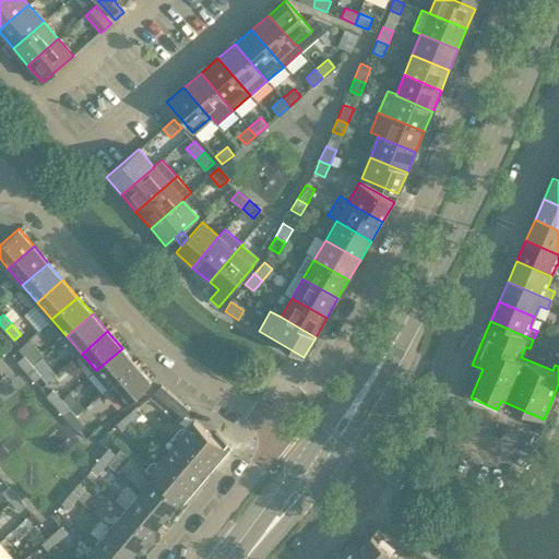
[(111,388),(137,365),(122,348),(96,370),(111,388)]
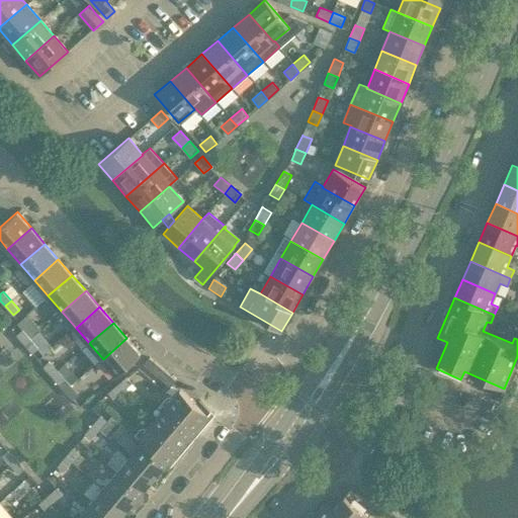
[(23,344),(30,338),(22,329),(15,334),(23,344)]
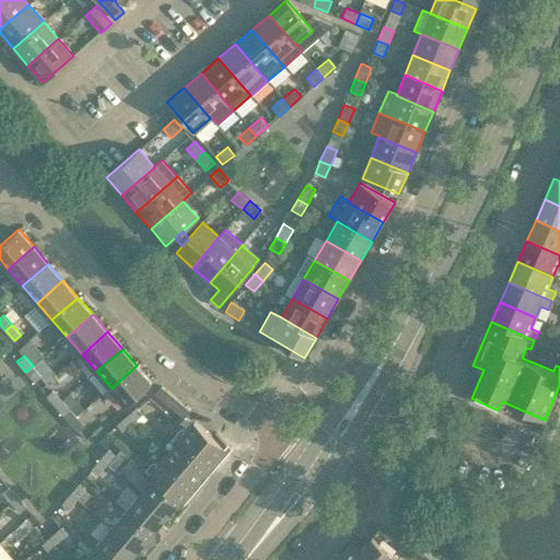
[(34,382),(42,375),(33,365),(25,372),(34,382)]
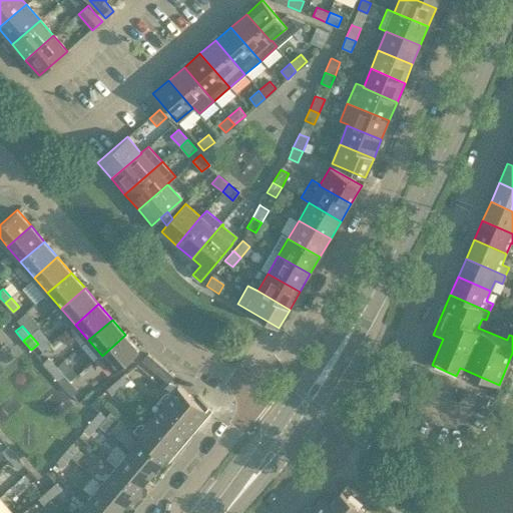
[(115,371),(139,351),(125,335),(102,356),(115,371)]
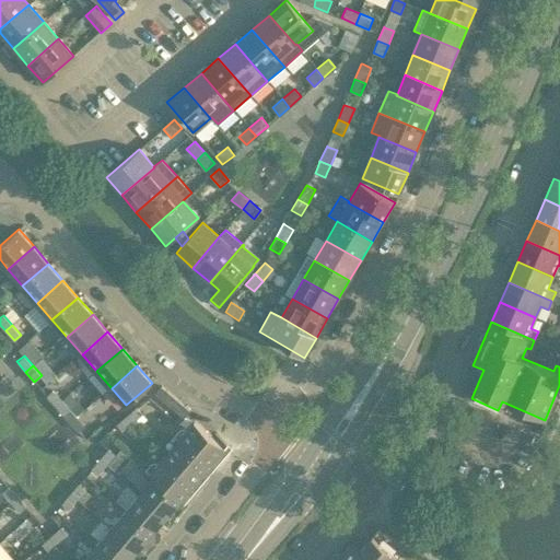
[(184,418),(190,410),(162,386),(155,394),(184,418)]
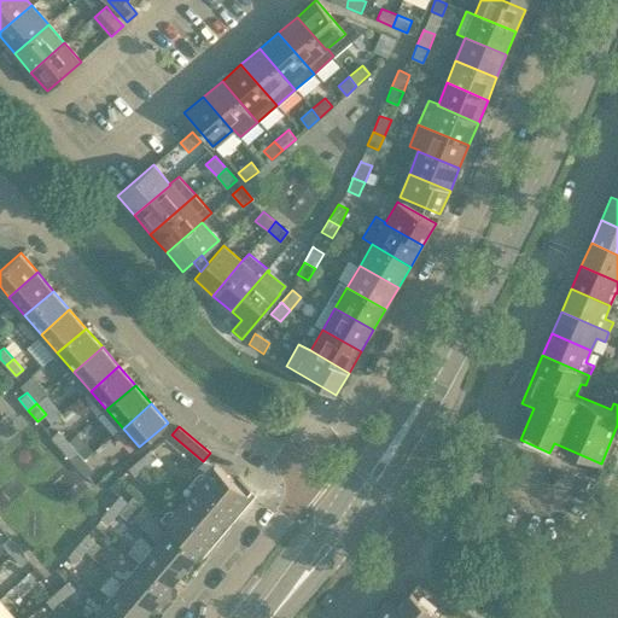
[(62,449),(69,442),(59,430),(51,437),(62,449)]
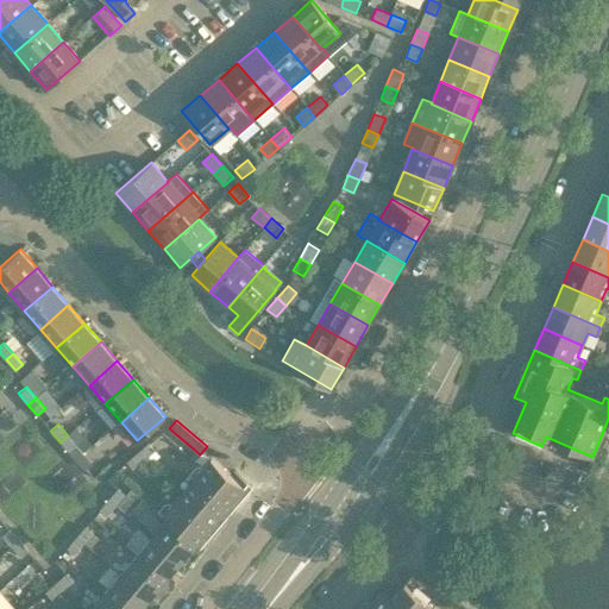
[(76,460),(85,453),(68,435),(61,443),(76,460)]
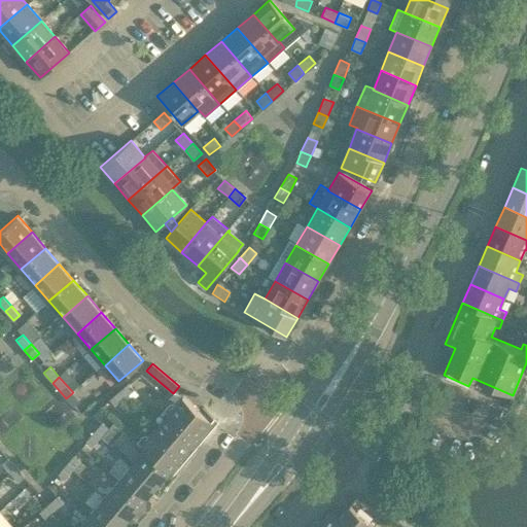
[(134,389),(129,383),(128,383),(118,390),(125,397),(134,389)]
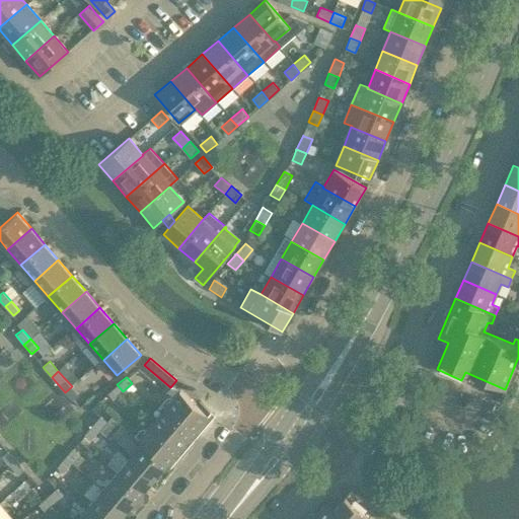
[(113,399),(123,391),(117,384),(107,392),(113,399)]
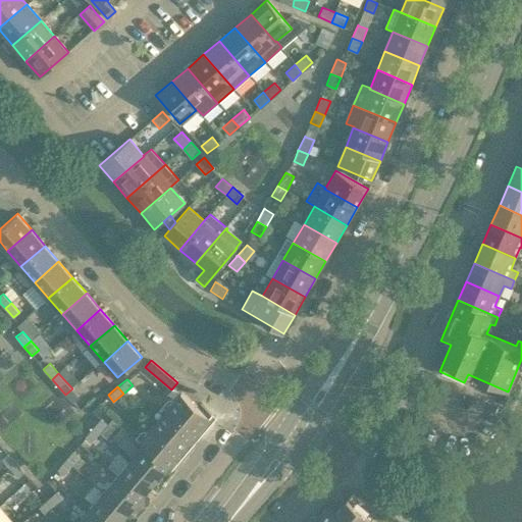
[(72,402),(79,397),(72,388),(65,395),(72,402)]
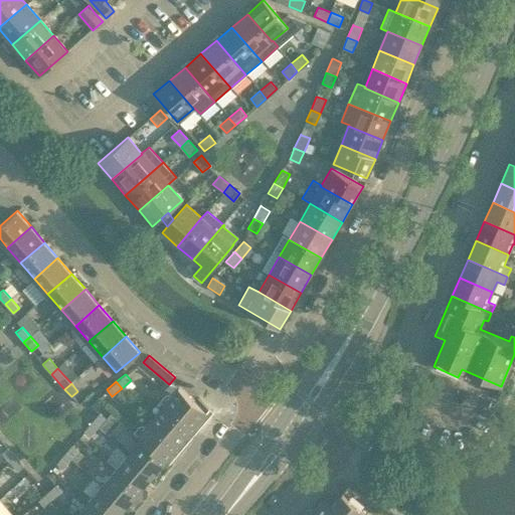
[(198,397),(195,401),(179,387),(171,396),(203,423),(214,410),(198,397)]
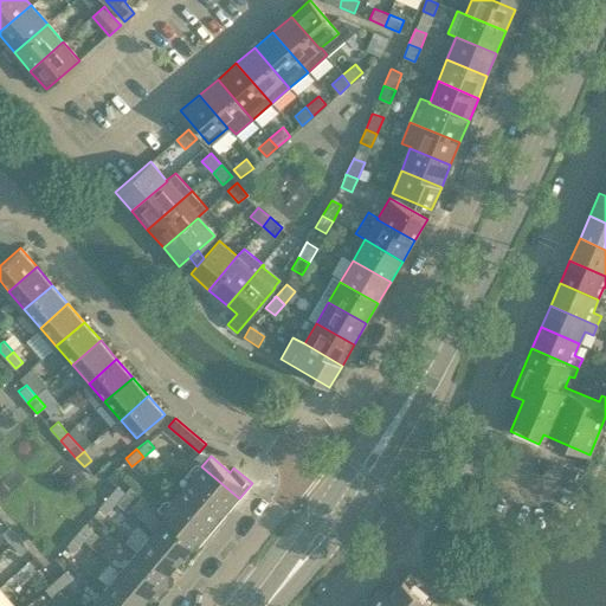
[(226,513),(239,498),(201,466),(189,481),(226,513)]
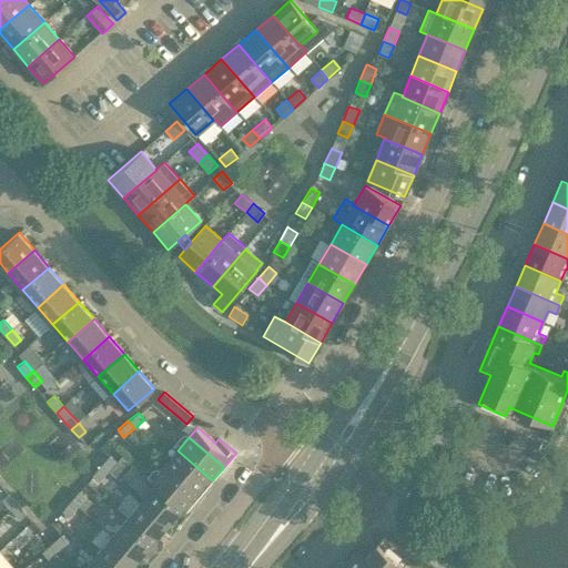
[(201,494),(212,480),(178,450),(165,464),(201,494)]
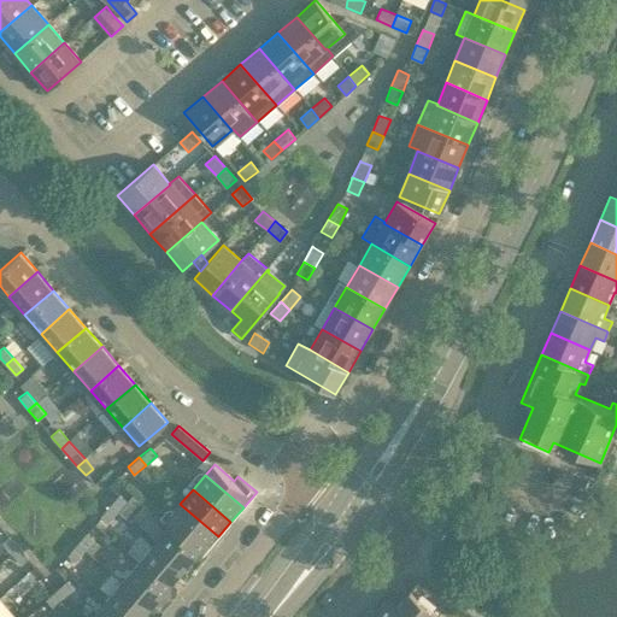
[(127,501),(119,495),(119,494),(110,505),(118,512),(127,501)]
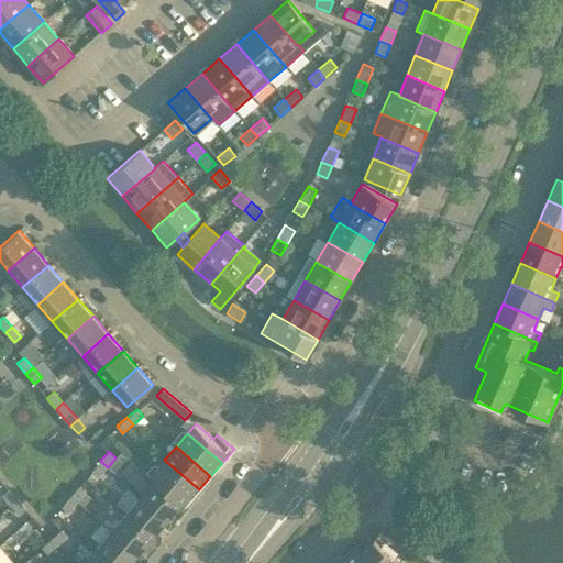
[(188,503),(199,489),(164,460),(153,473),(188,503)]
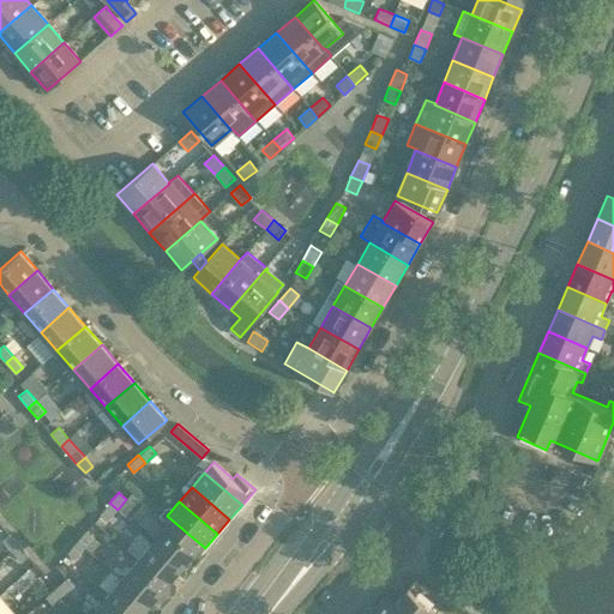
[(108,521),(118,510),(109,503),(100,513),(108,521)]
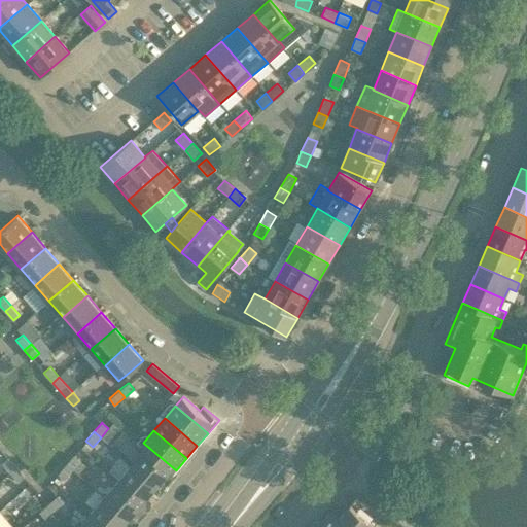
[(174,473),(176,470),(143,443),(141,446),(145,450),(137,459),(161,480),(170,469),(174,473)]
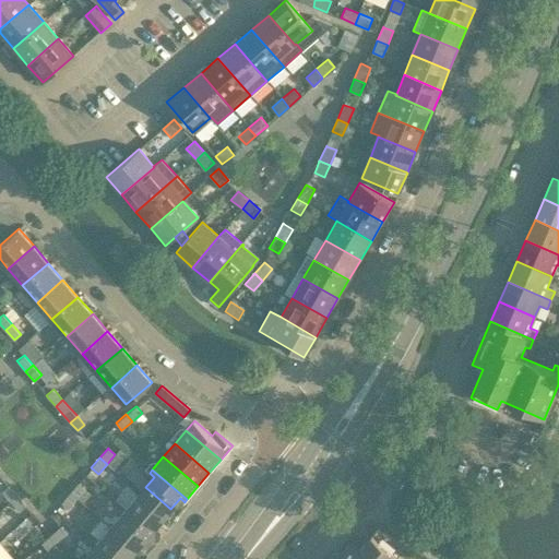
[(85,488),(80,483),(79,483),(70,492),(78,498),(85,488)]
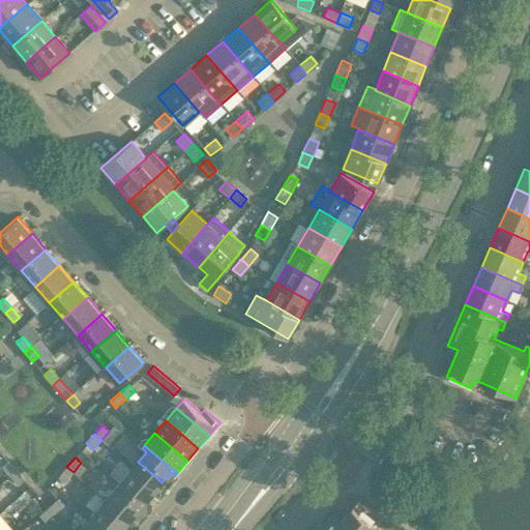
[(10,475),(17,470),(9,460),(2,466),(10,475)]
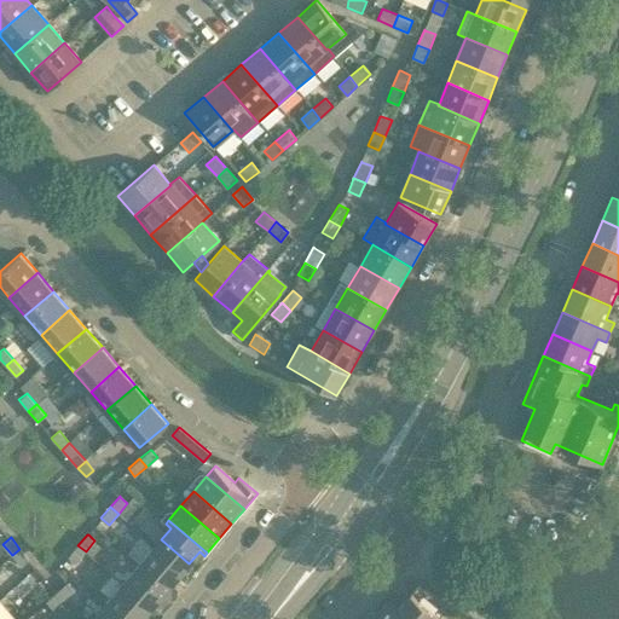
[(177,578),(189,563),(161,539),(149,554),(177,578)]
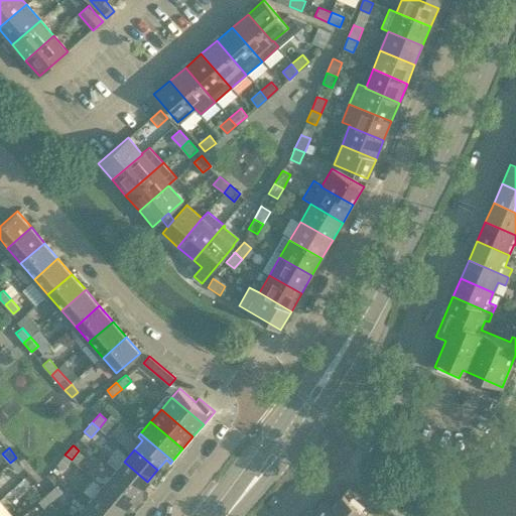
[(63,470),(72,460),(65,455),(56,464),(63,470)]
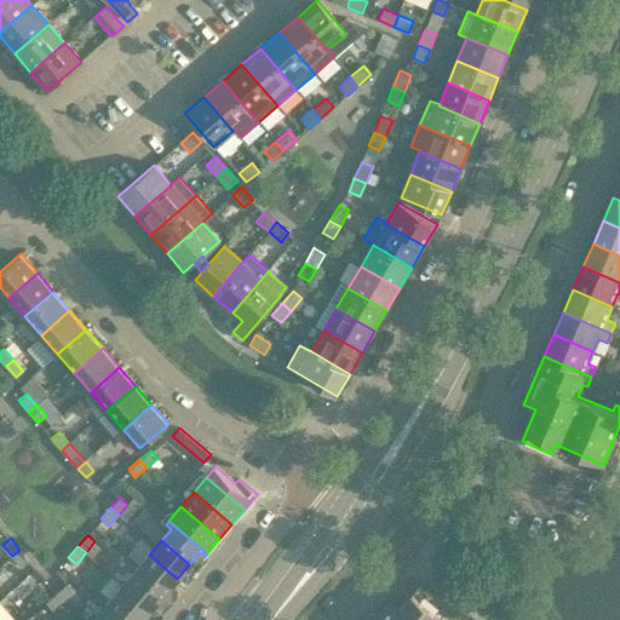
[(21,568),(29,561),(19,550),(12,556),(21,568)]
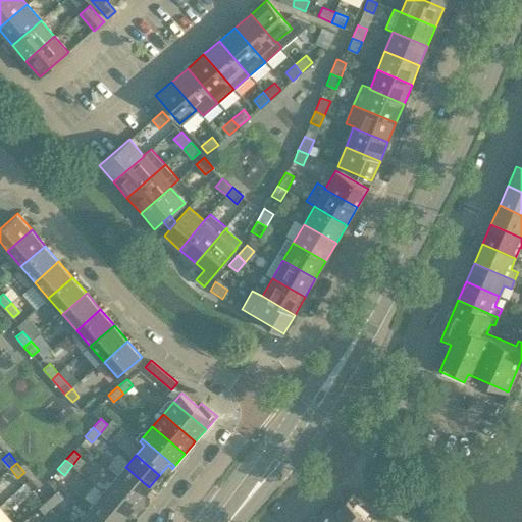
[(139,500),(149,487),(125,467),(114,479),(139,500)]
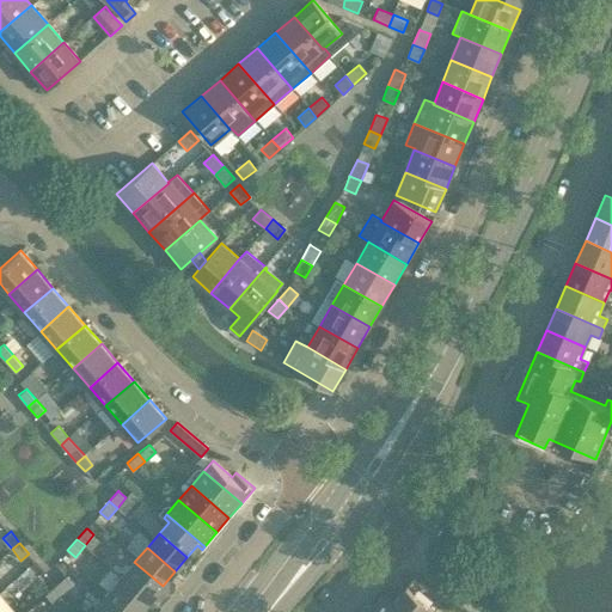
[(150,601),(163,586),(134,562),(122,577),(150,601)]
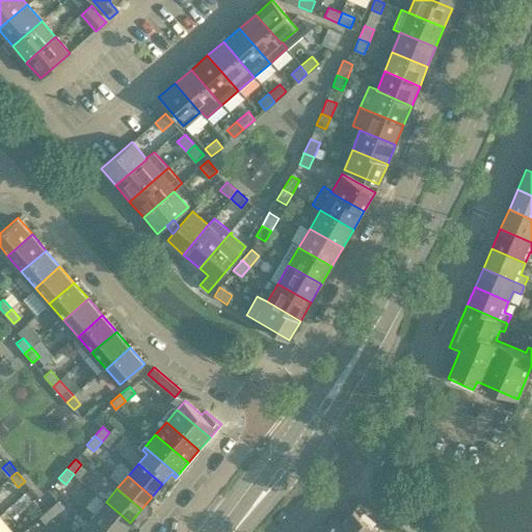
[(64,507),(59,501),(58,500),(49,508),(55,515),(64,507)]
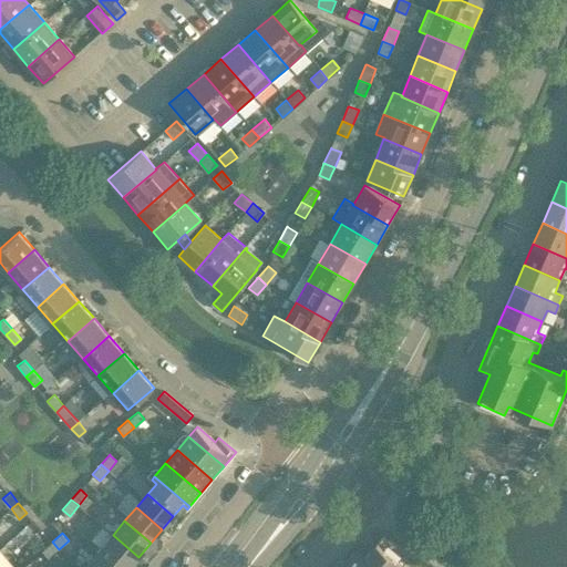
[(408,566),(400,559),(405,553),(383,534),(363,559),(353,552),(340,566),(408,566)]
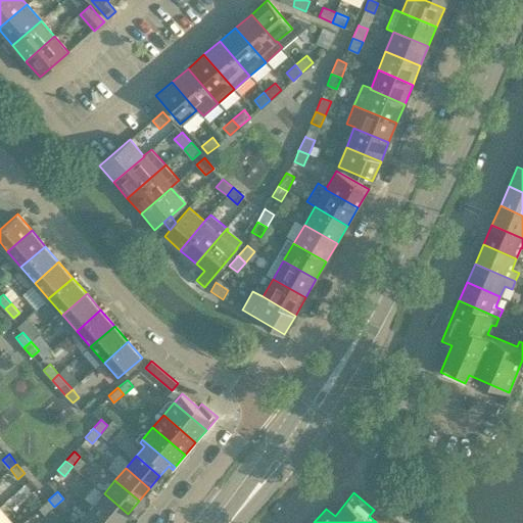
[(113,522),(120,522),(128,514),(104,493),(93,506),(113,522)]
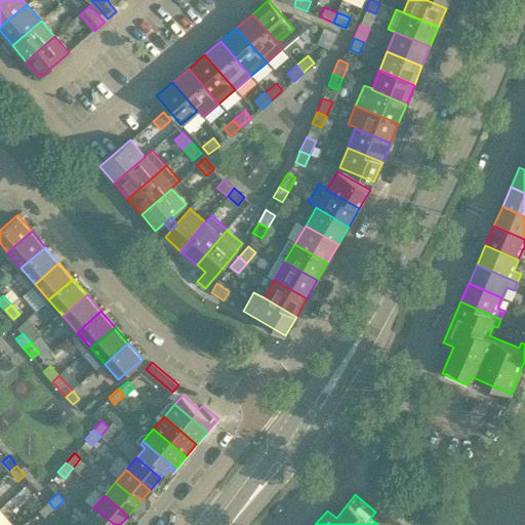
[(45,517),(54,509),(48,501),(39,510),(45,517)]
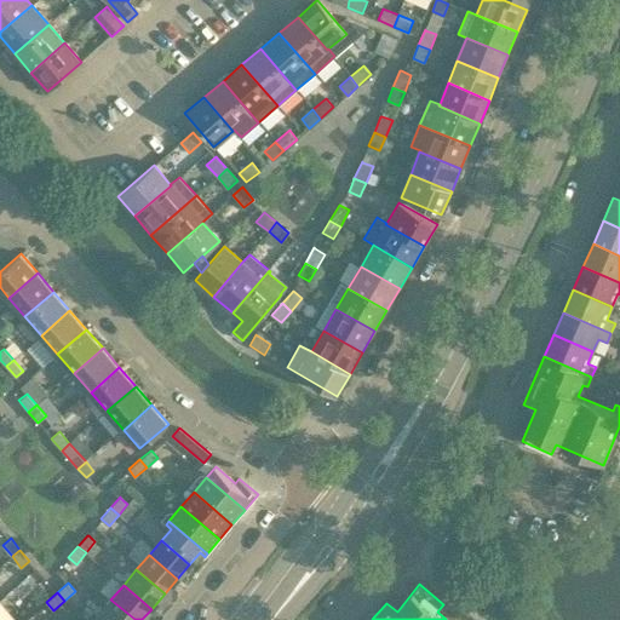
[(105,619),(135,619),(110,600),(98,614),(105,619)]
